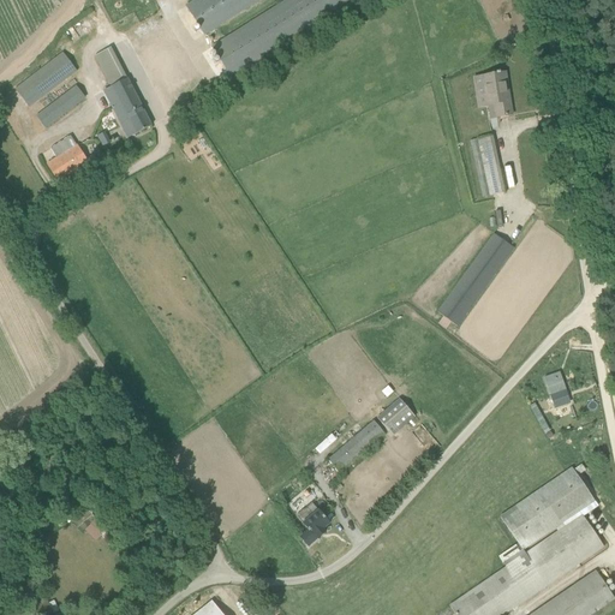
[(196,0),(186,6),(204,35),(260,0),(196,0)]
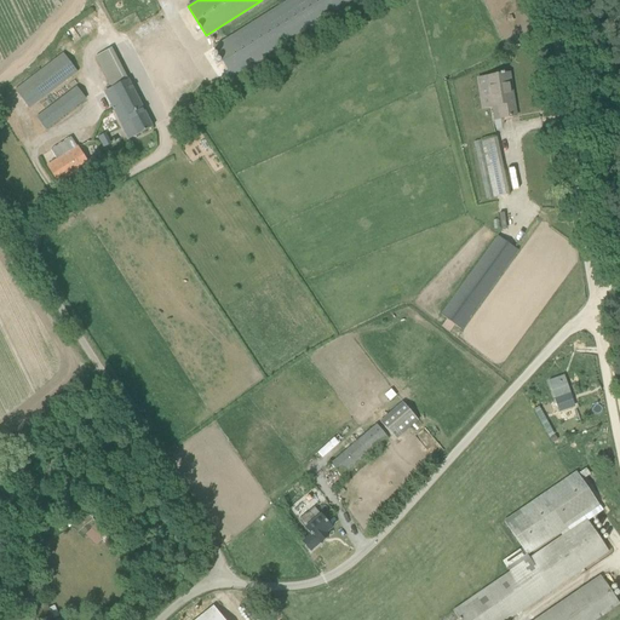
[(290,0),(214,47),(233,78),(354,0),(290,0)]
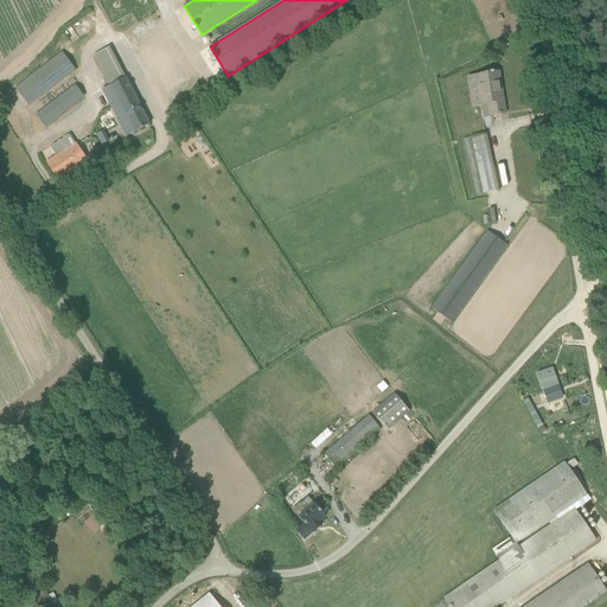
[(109,83),(126,75),(110,46),(94,55),(109,83)]
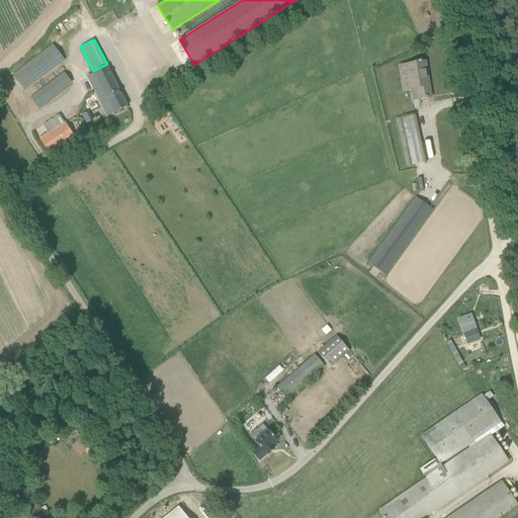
[(13,75),(24,91),(65,60),(53,45),(13,75)]
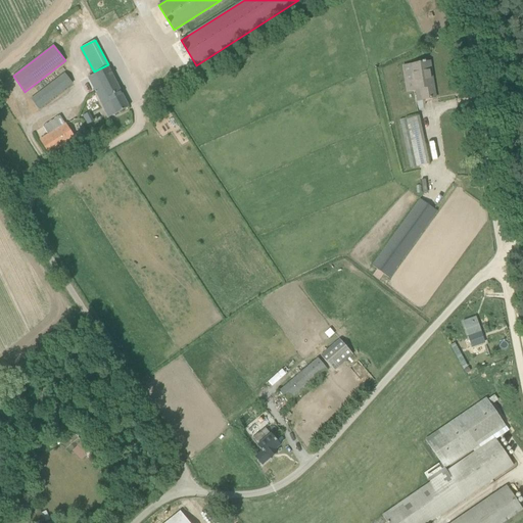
[(431,72),(430,62),(412,65),(416,90),(421,89),(422,100),(433,99),(429,72),(431,72)]
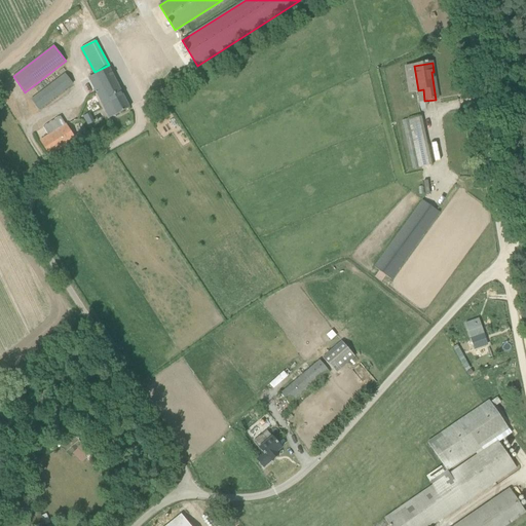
[(109,68),(95,75),(88,78),(110,118),(129,108),(109,68)]
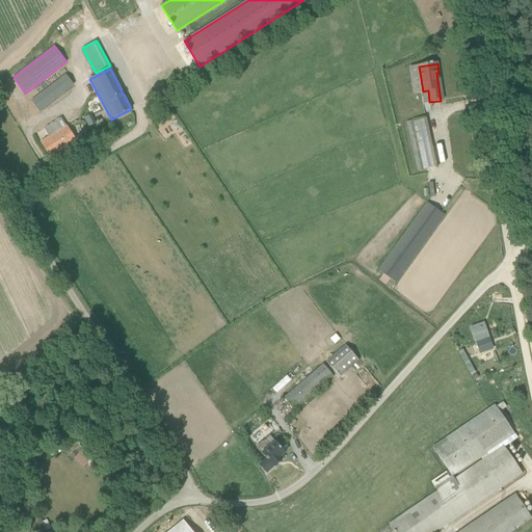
[(38,111),(74,85),(67,75),(31,102),(38,111)]
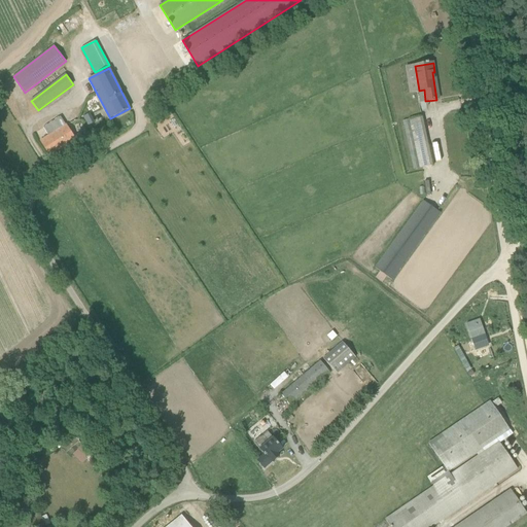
[(75,139),(66,126),(41,141),(50,157),(59,151),(59,150),(75,139)]
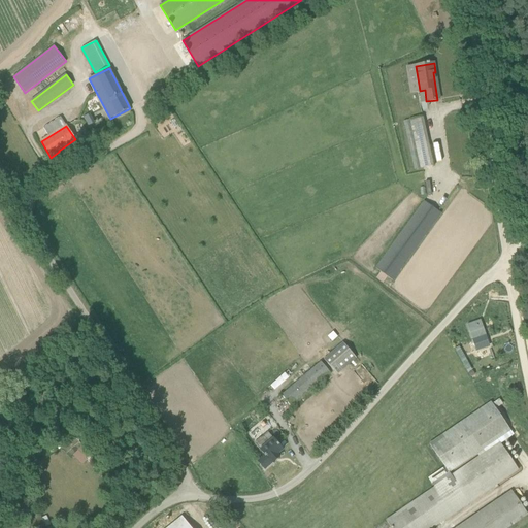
[(433,166),(428,141),(408,145),(414,170),(433,166)]
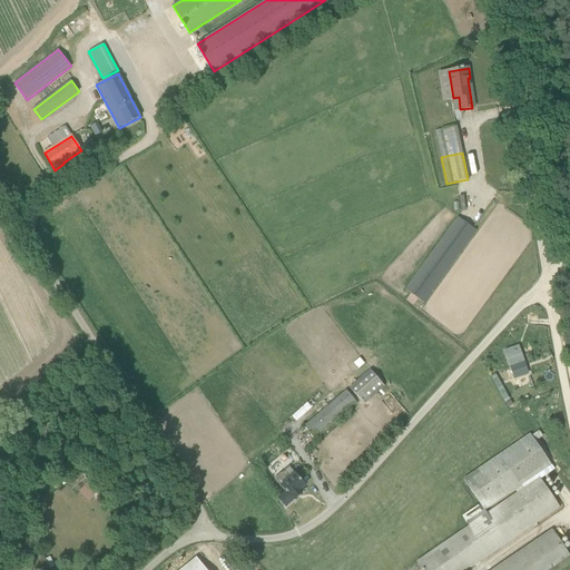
[(414,305),(419,300),(424,303),(477,231),(458,217),(405,290),(411,294),(406,300),(414,305)]
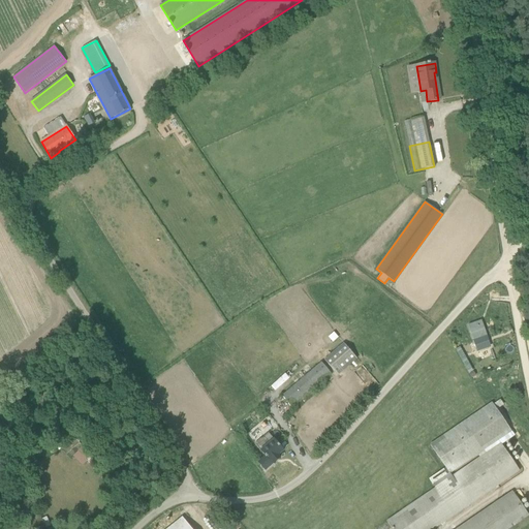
[(486,336),(480,320),(467,325),(472,340),(486,336)]
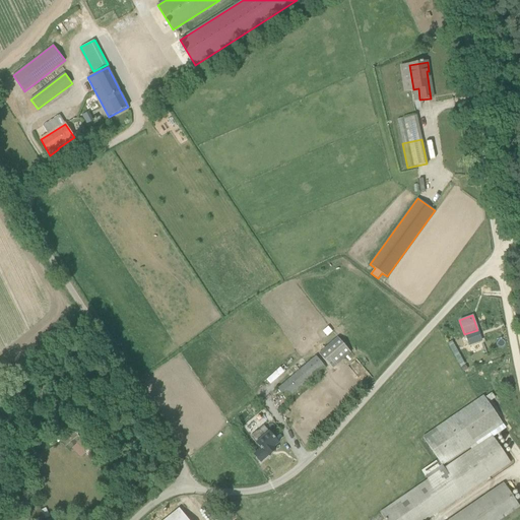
[(351,352),(338,337),(319,353),(332,369),(351,352)]
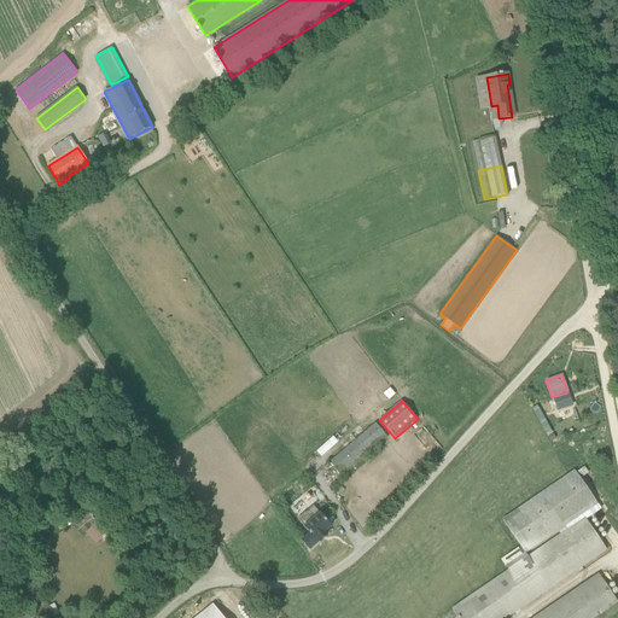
[(388,438),(375,424),(330,464),(342,477),(388,438)]
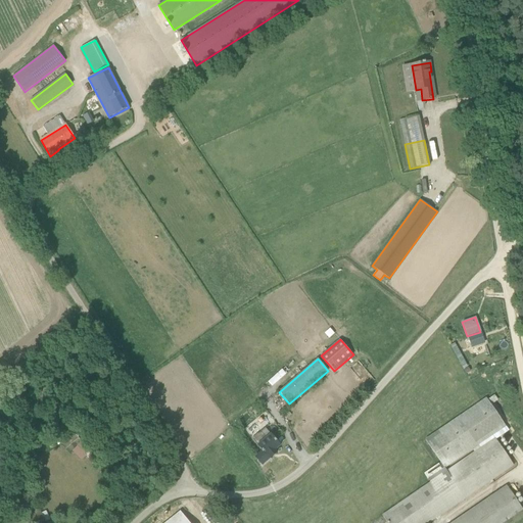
[(506,426),(486,398),(426,440),(444,468),(506,426)]
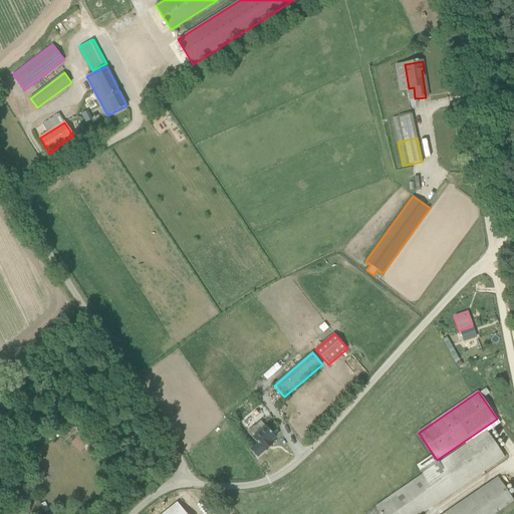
[(275,438),(261,421),(248,432),(254,438),(253,438),(257,443),(251,449),(258,457),(266,450),(264,448),(275,438)]
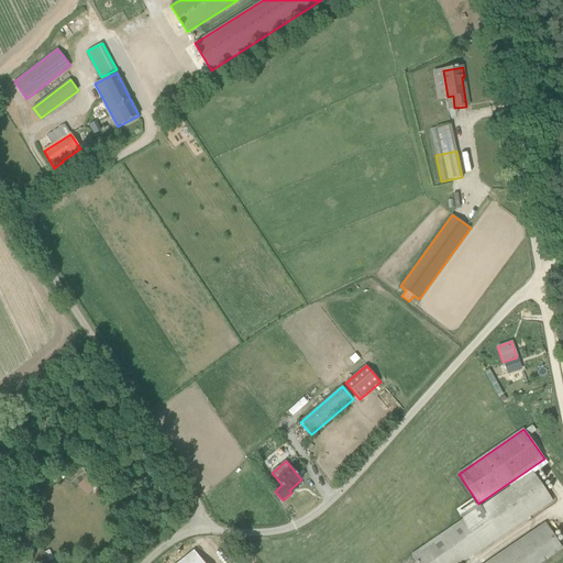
[(417,562),(462,562),(553,501),(533,472),(411,555),(417,562)]
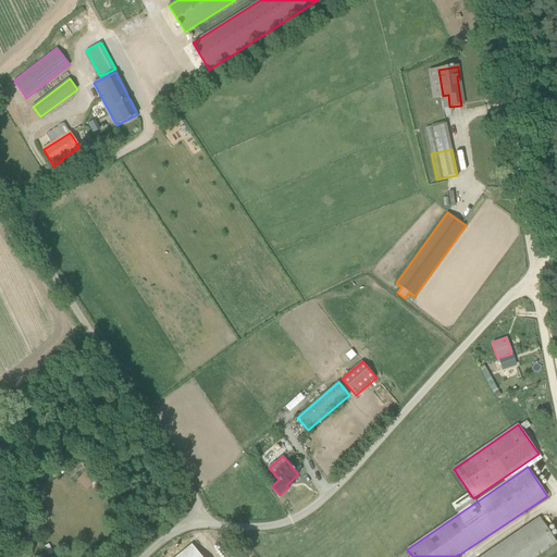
[(87,469),(82,474),(91,484),(96,490),(101,484),(87,469)]
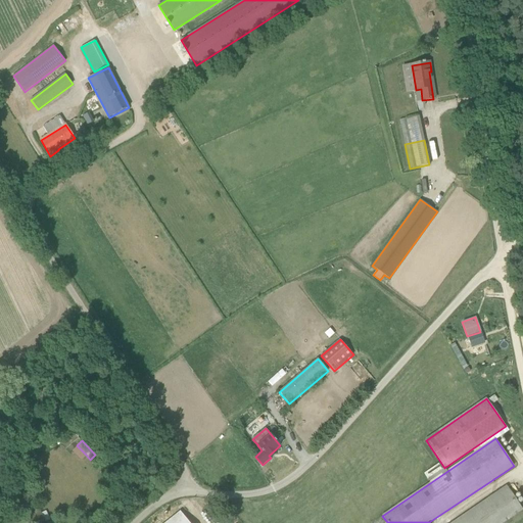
[(507,485),(452,522),(502,522),(522,510),(507,485)]
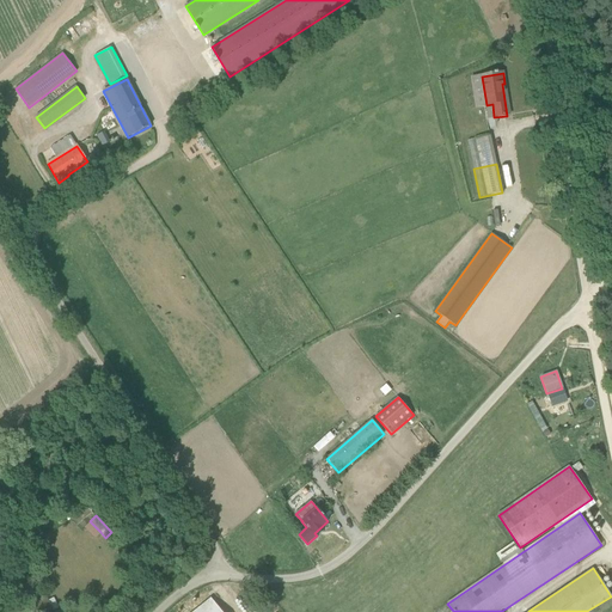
[(55,611),(48,599),(30,607),(31,611),(55,611)]
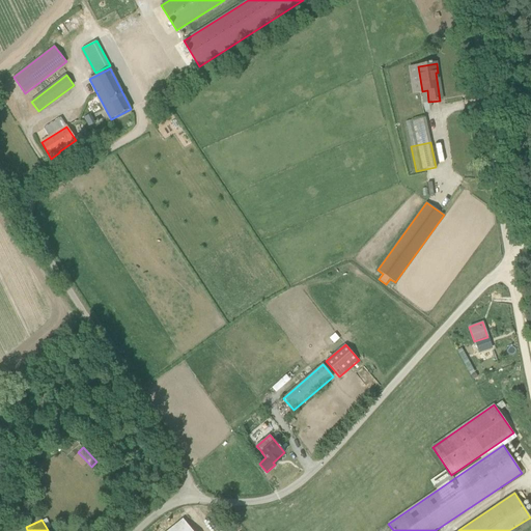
[(192,530),(184,520),(168,530),(192,530)]
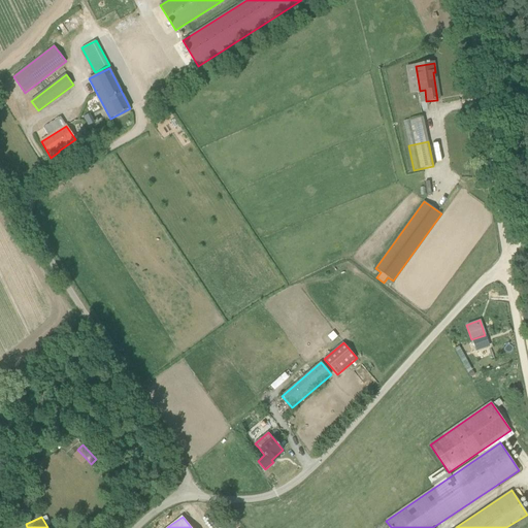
All buildings are outlined.
